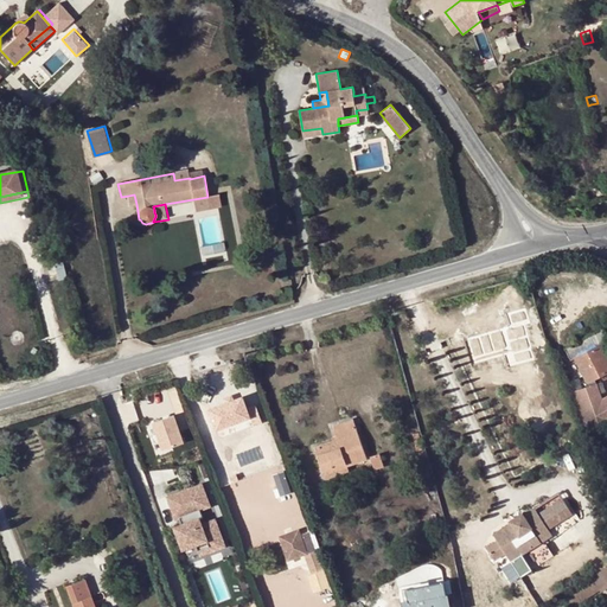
[(62,260),(48,263),(52,281),(66,276),(62,260)]
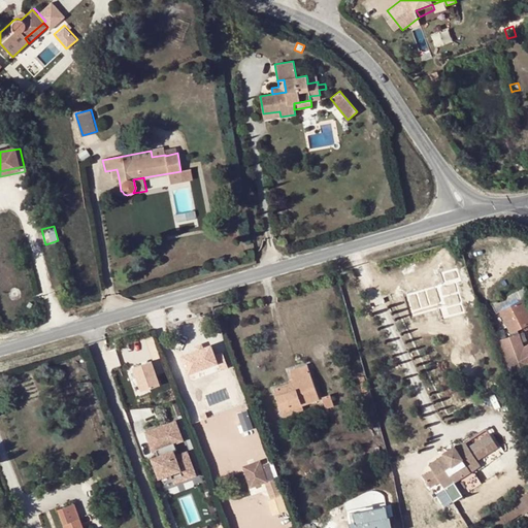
[(527,294),(523,286),(491,304),(496,315),(500,311),(512,331),(516,329),(527,322),(527,311),(522,301),(527,297),(527,294)]
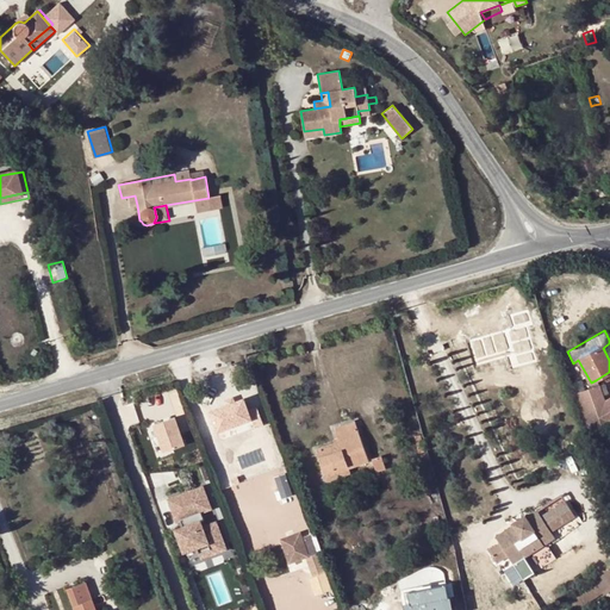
[(240,409),(257,403),(248,377),(231,383),(240,409)]
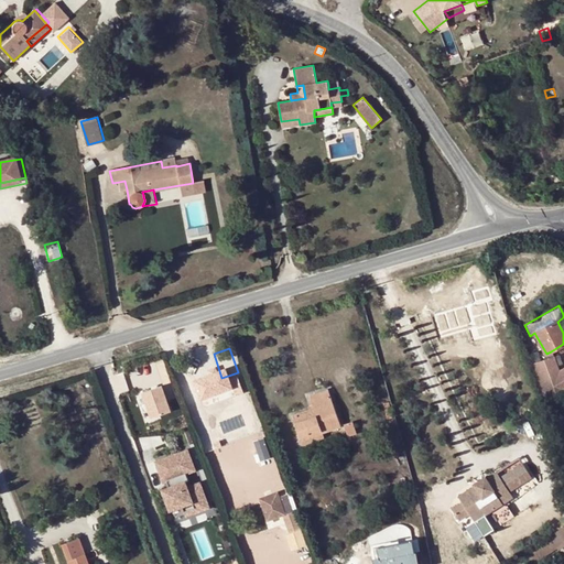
[(563,368),(557,372),(553,357),(549,359),(532,365),(543,398),(562,392),(563,390),(563,368)]
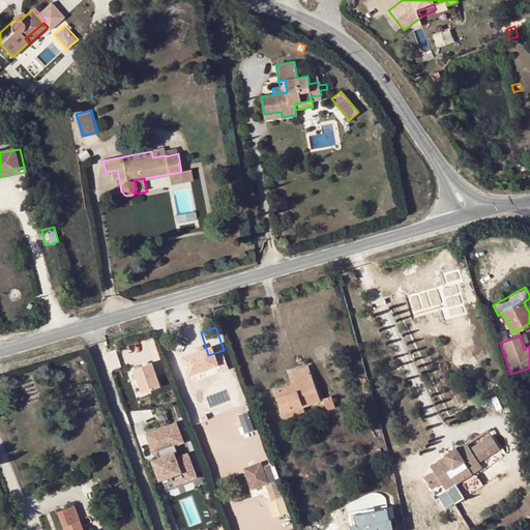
[(143,392),(160,386),(152,362),(135,369),(143,392)]
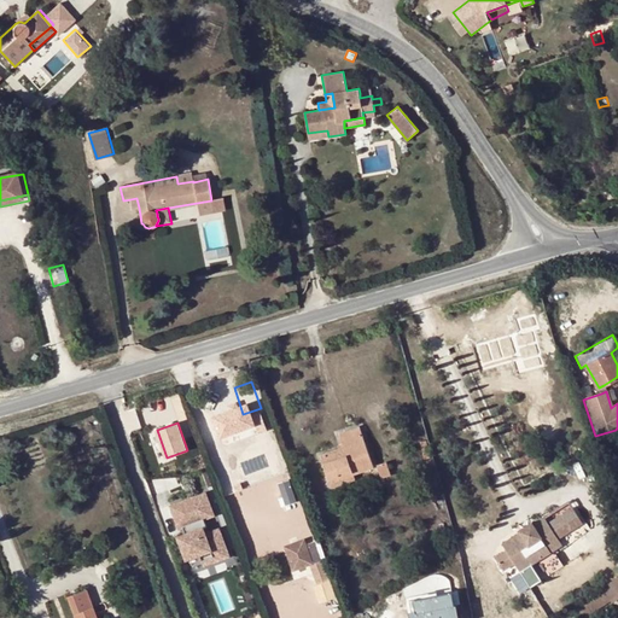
[(360,427),(339,435),(344,448),(321,456),(333,488),(356,478),(354,473),(374,466),(360,427)]
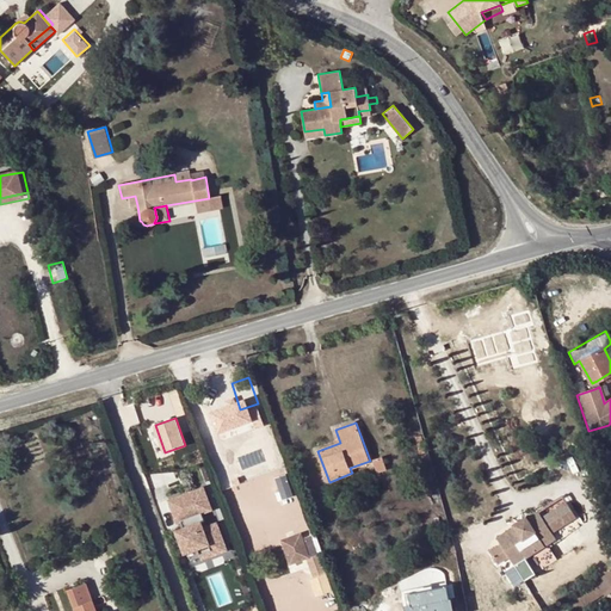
[(383,455),(372,458),(377,471),(388,469),(383,455)]
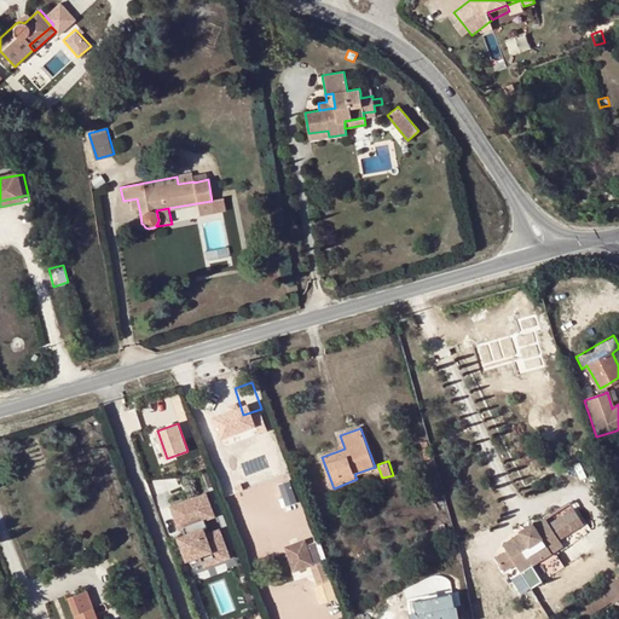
[(206,493),(171,507),(179,528),(184,527),(186,526),(189,533),(186,534),(179,537),(187,560),(200,555),(204,566),(230,557),(219,530),(206,534),(203,528),(207,527),(204,520),(214,516),(206,493)]
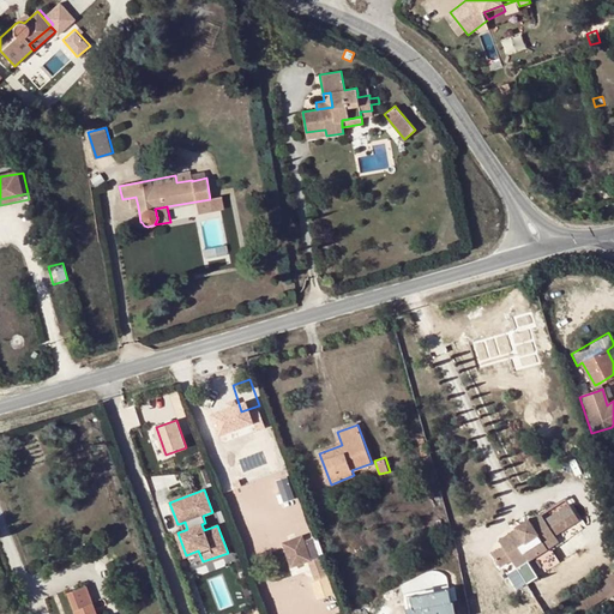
[(565,500),(541,515),(545,519),(567,505),(565,500)]
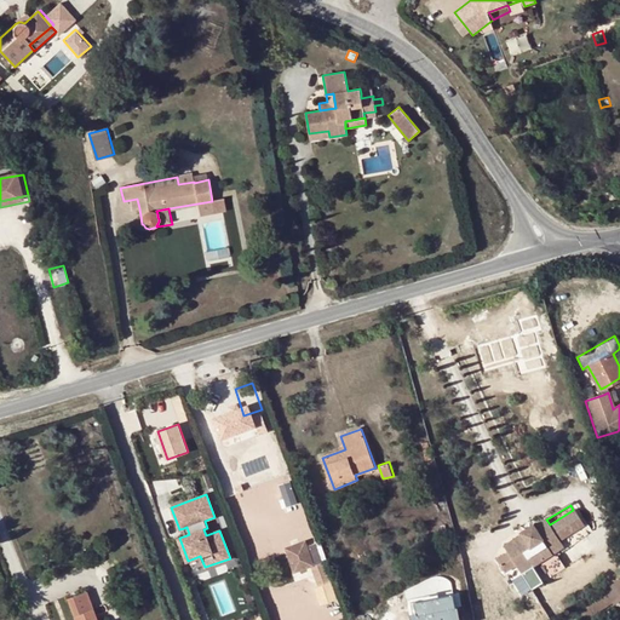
[(535,528),(522,535),(504,547),(507,554),(497,561),(504,572),(515,564),(530,590),(564,568),(555,554),(564,547),(560,540),(584,524),(573,510),(550,524),(546,520),(535,528)]
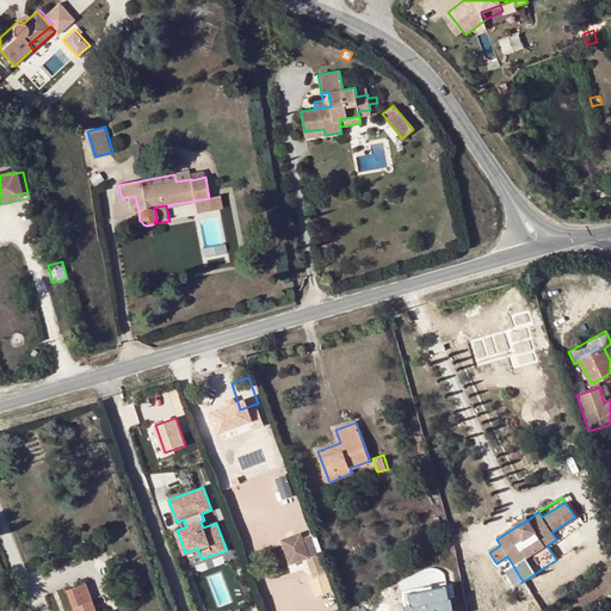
[(512,524),(514,528),(528,520),(525,517),(512,524)]
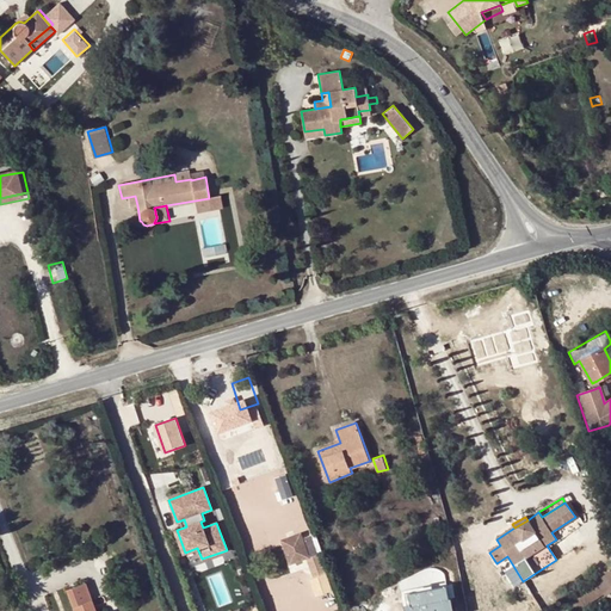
[(303,539),(301,535),(281,542),(283,548),(303,539)]
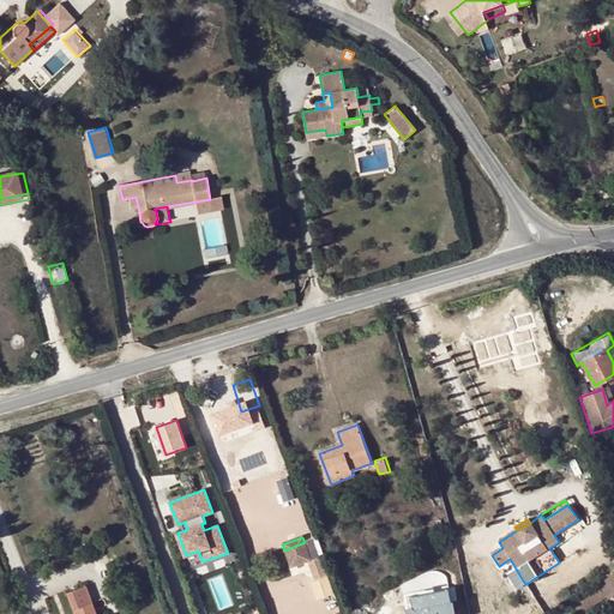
[(284,551),(290,567),(307,560),(319,555),(312,540),(305,542),(284,551)]
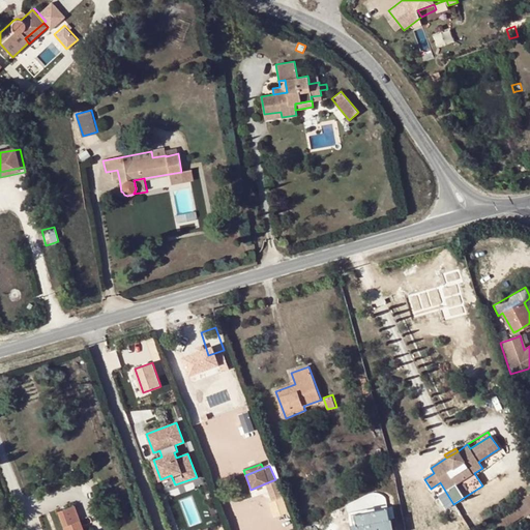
[(275,479),(265,483),(272,501),(282,497),(275,479)]
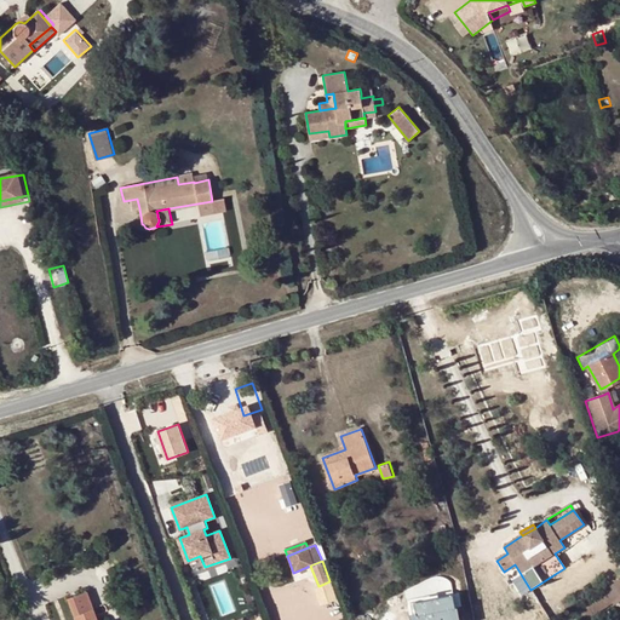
[(600,592),(607,604),(619,596),(613,585),(600,592)]
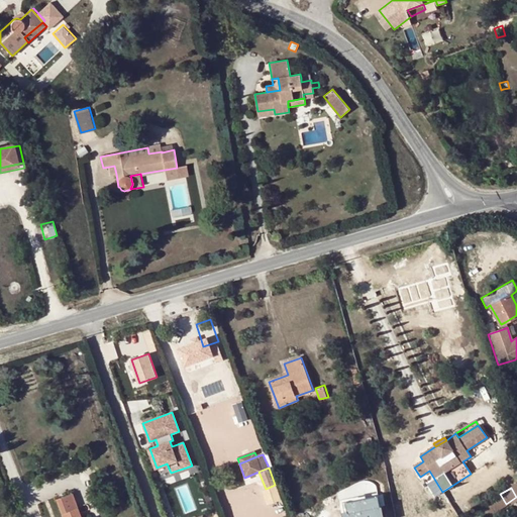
[(63,513),(79,508),(74,493),(58,499),(63,513)]
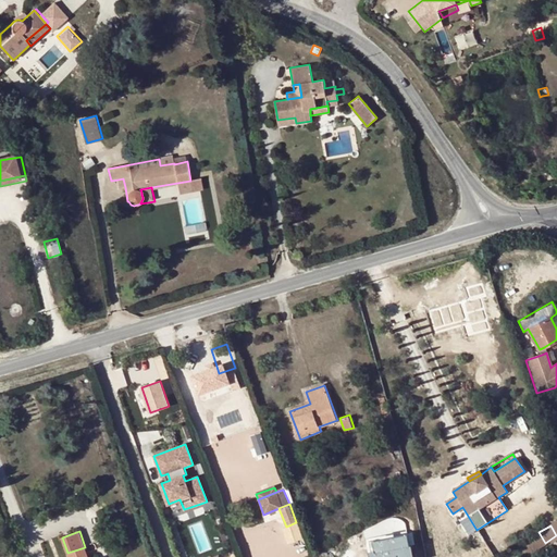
[(411,556),(407,533),(369,541),(371,556),(411,556)]
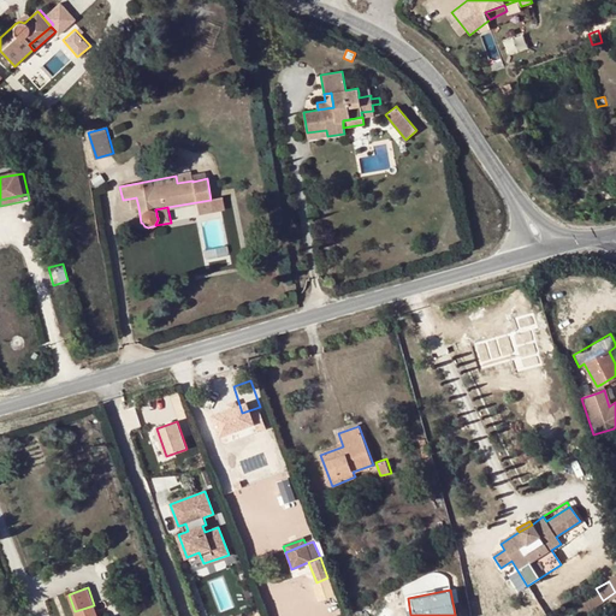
[(98,615),(94,605),(75,611),(76,615),(98,615)]
